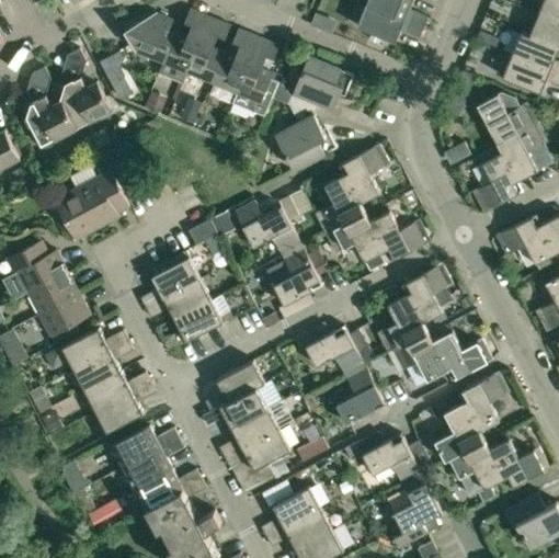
[(410,0),(366,0),(365,4),(422,29),(426,19),(408,11),(412,0),(410,0)]
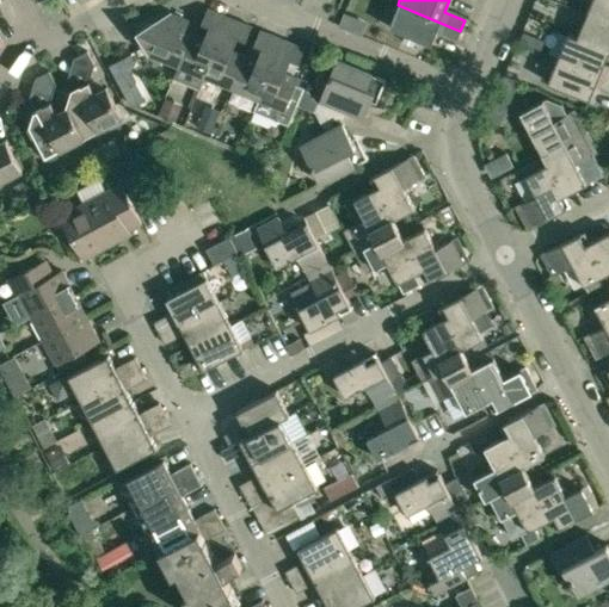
[(608,0),(591,0),(585,17),(608,26),(608,0)]
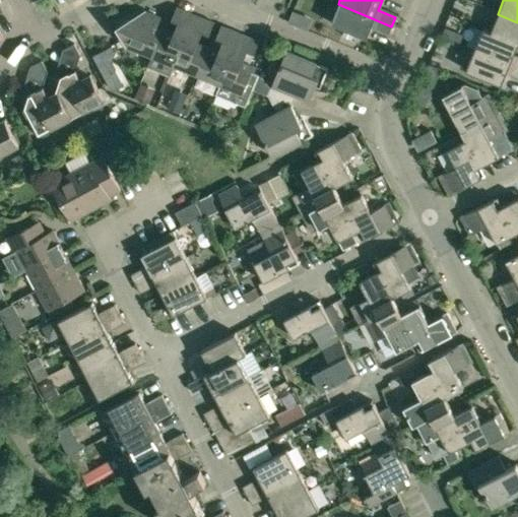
[(391,26),(338,4),(329,26),(365,41),(370,29),(387,37),(391,26)]
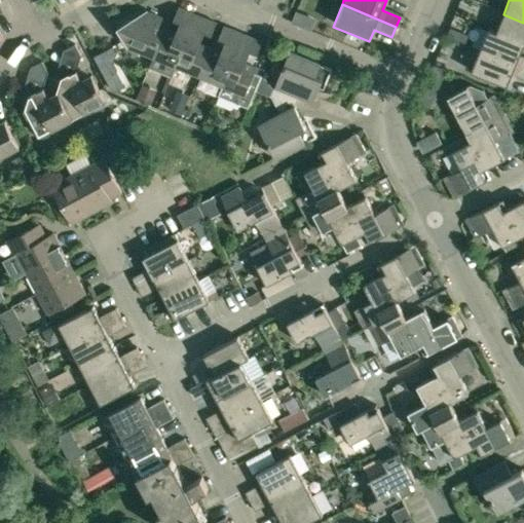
[(169,80),(174,68),(194,17),(177,10),(172,22),(179,25),(174,36),(163,32),(152,59),(147,71),(169,80)]
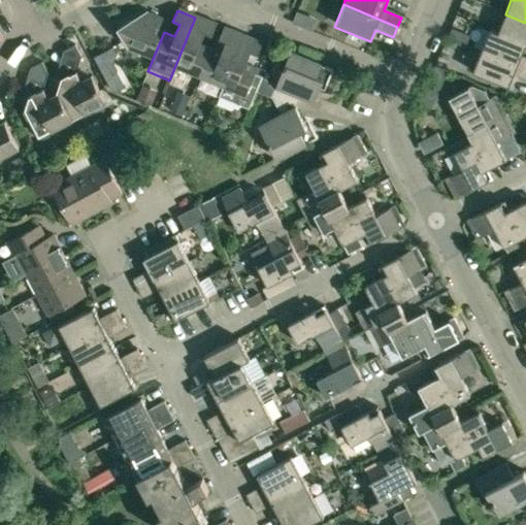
[(153,59),(164,32),(168,24),(144,14),(117,30),(127,48),(153,59)]
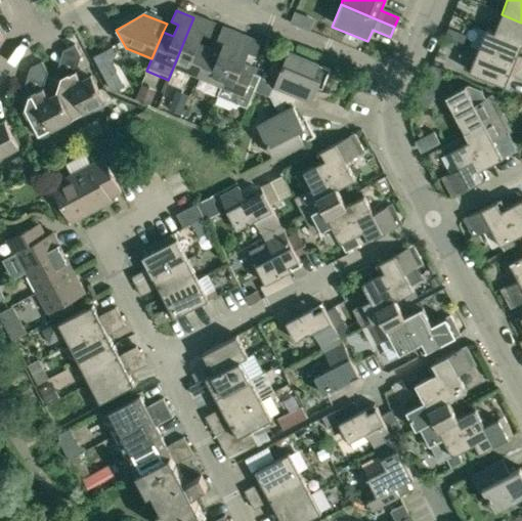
[(521,23),(502,14),(493,34),(520,47),(521,47),(521,23)]
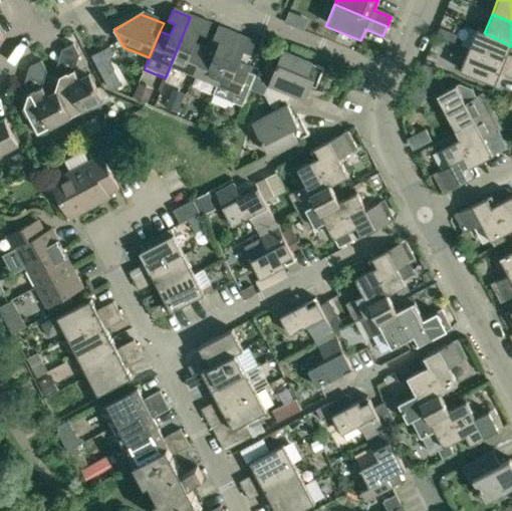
[(210,25),(190,17),(170,66),(193,75),(204,49),(194,44),(198,34),(205,37),(210,25)]
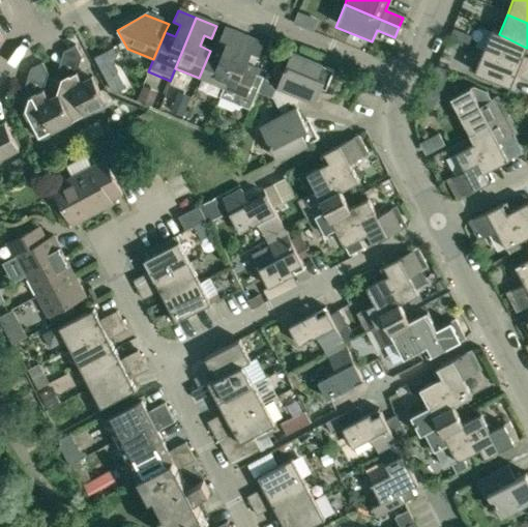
[(199,78),(222,87),(242,37),(224,29),(218,41),(226,45),(222,55),(210,51),(199,78)]
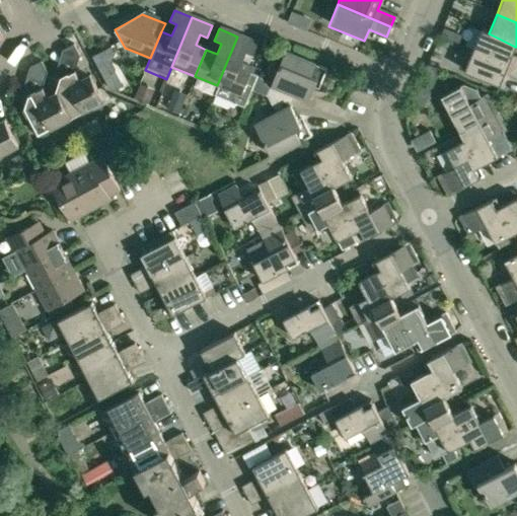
[(481,30),(471,52),(516,71),(516,59),(511,57),(515,47),(489,33),(481,30)]
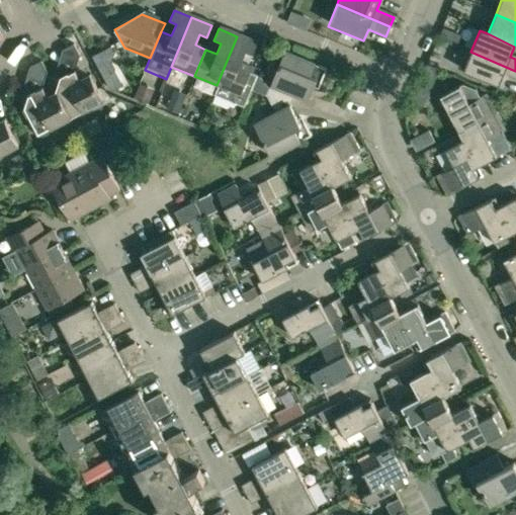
[(237,36),(217,85),(212,95),(243,108),(257,75),(249,72),(251,68),(240,64),(245,53),(251,56),(256,45),(237,36)]
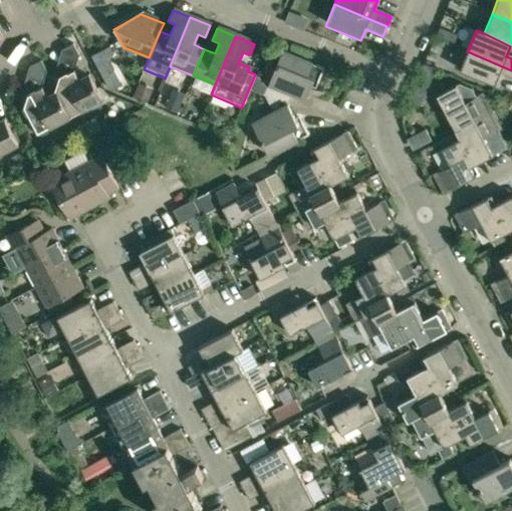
[(58,57),(76,63),(78,57),(71,45),(60,51),(58,57)]
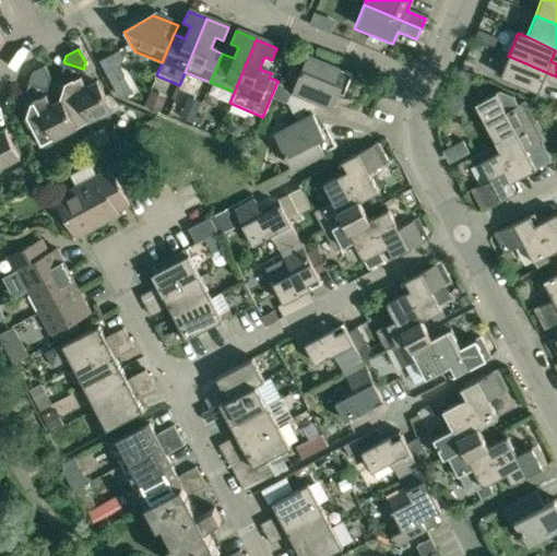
[(556,77),(508,56),(499,79),(537,94),(542,82),(556,87),(556,77)]
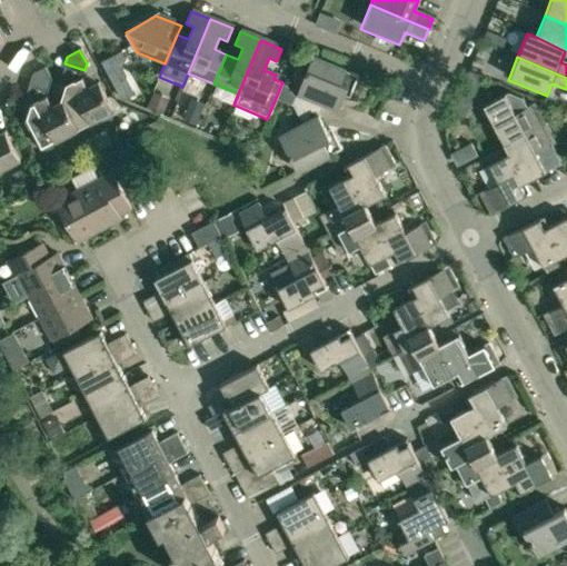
[(291,107),(300,127),(317,118),(321,106),(337,112),(346,91),(351,93),(357,78),(311,59),(291,107)]
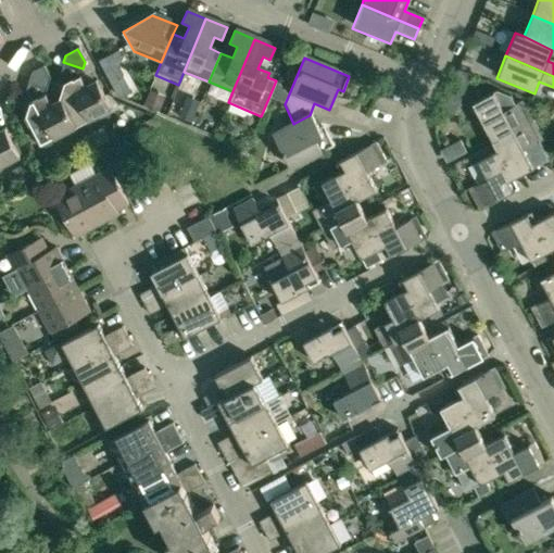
[(105,63),(99,66),(105,78),(117,72),(116,71),(115,67),(105,63)]
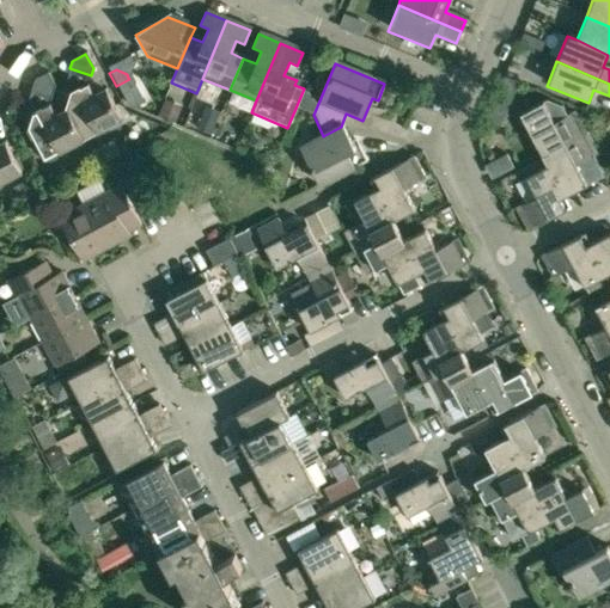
[(31,88),(52,94),(54,88),(47,74),(34,81),(31,88)]
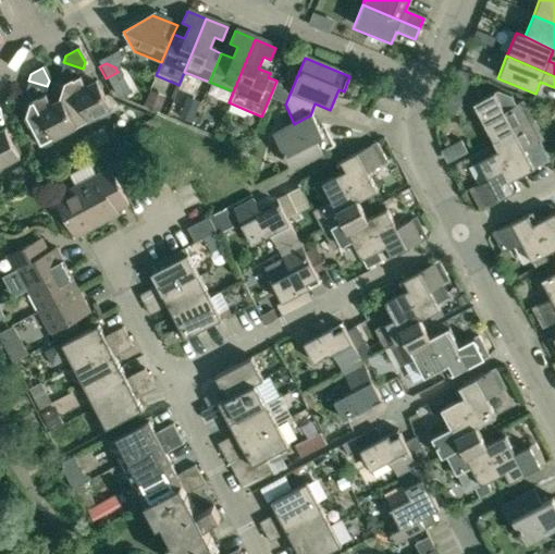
[(85,88),(79,77),(65,85),(60,101),(75,128),(110,110),(95,83),(85,88)]
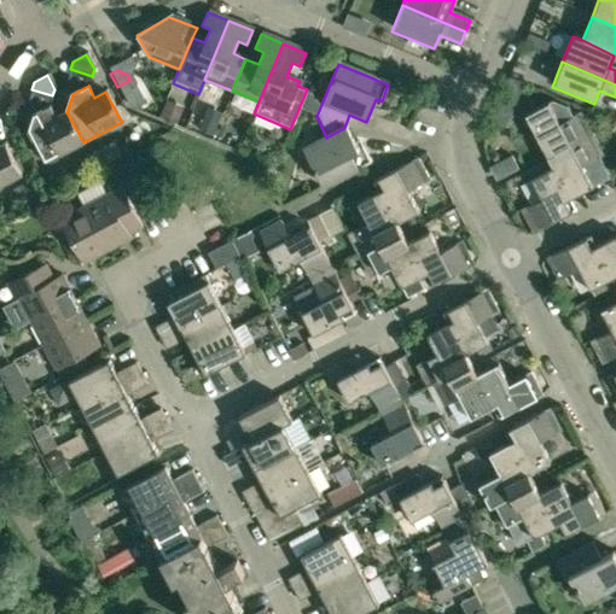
[(545,155),(588,133),(579,113),(557,124),(547,105),(524,117),(545,155)]
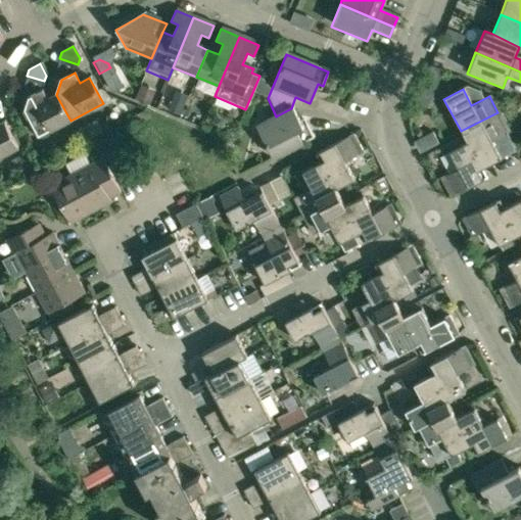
[(47,100),(42,90),(29,97),(24,111),(37,138),(70,121),(56,95),(47,100)]
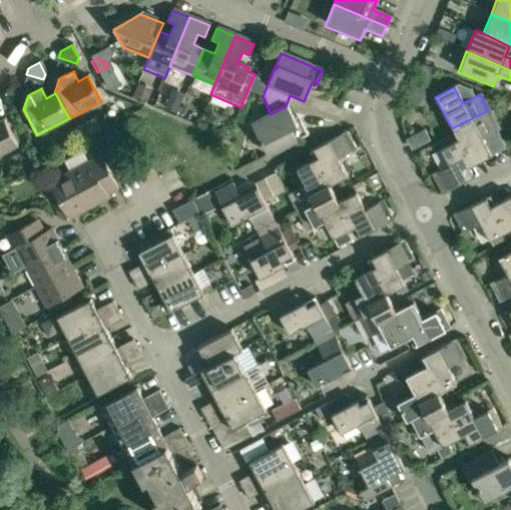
[(166,102),(163,110),(175,115),(178,107),(166,102)]
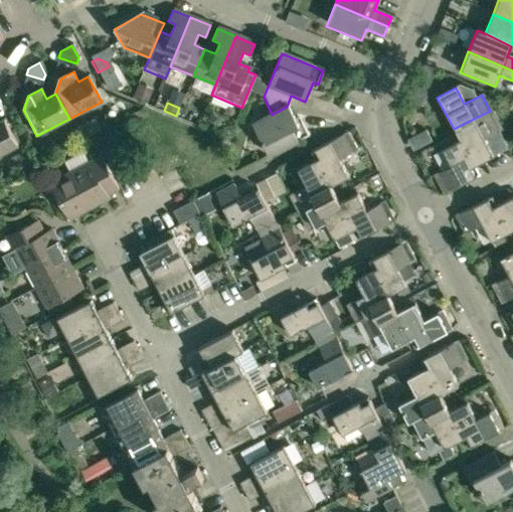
[(287,107),(272,115),(251,125),(269,157),(308,136),(301,123),(297,125),(287,107)]
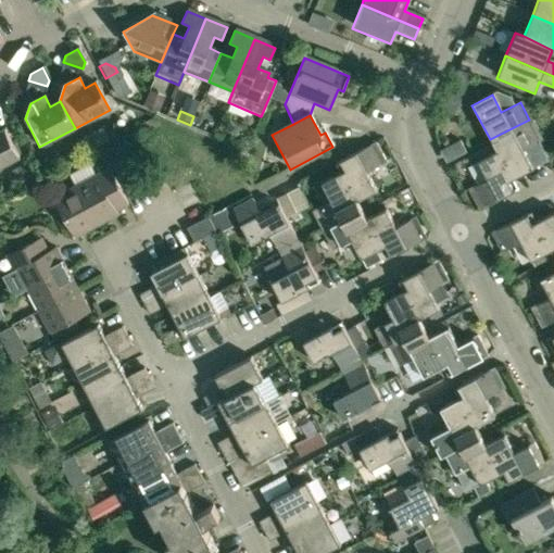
[(490,139),(496,152),(513,179),(531,170),(521,151),(541,141),(529,120),(490,139)]
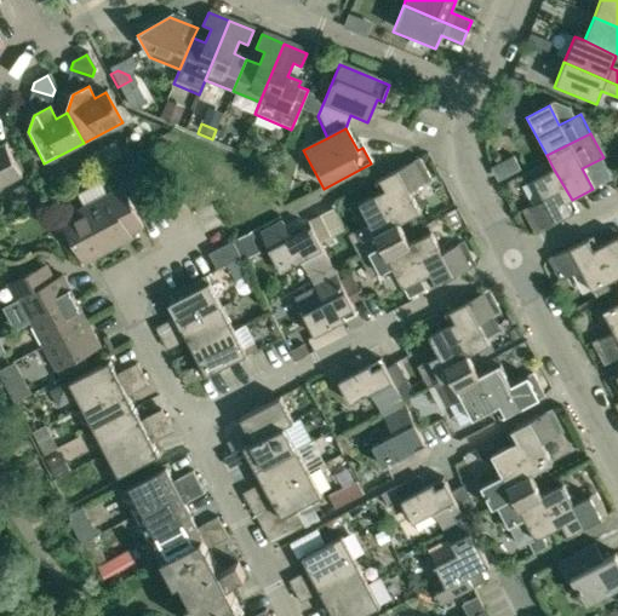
[(0,186),(21,176),(4,145),(0,147),(0,186)]
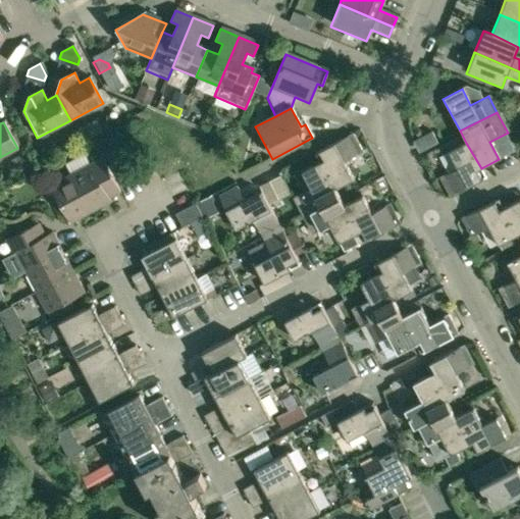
[(314,155),(319,164),(333,191),(352,180),(343,163),(361,154),(351,136),(314,155)]
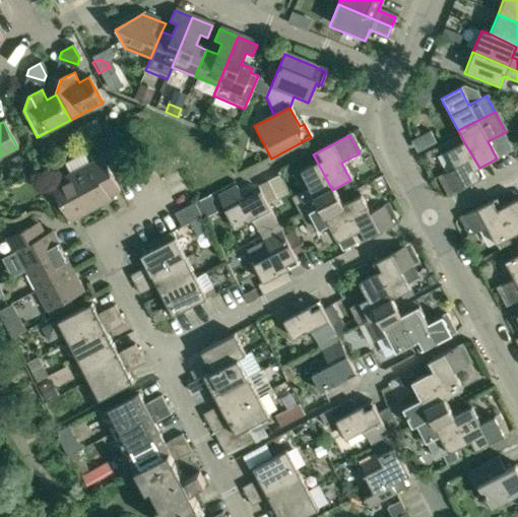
[(479,168),(464,142),(446,151),(455,169),(437,178),(447,196),(483,177),(479,168)]
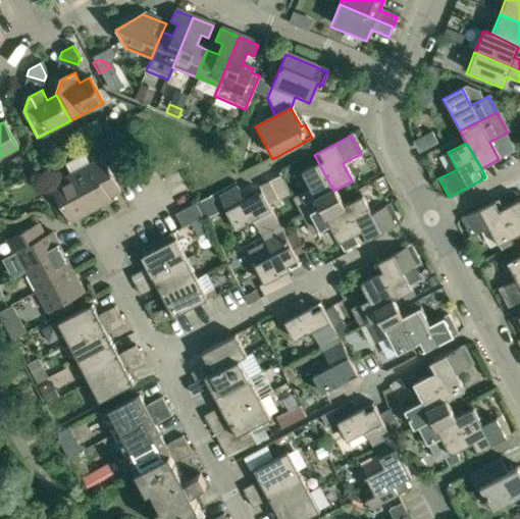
[(34,165),(27,153),(9,162),(15,174),(34,165)]
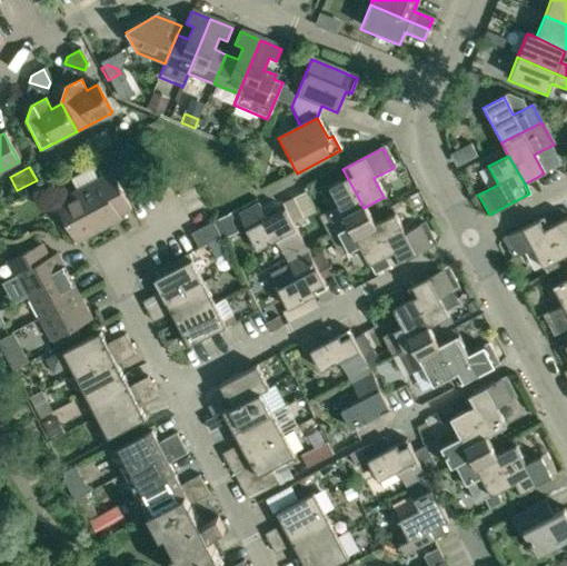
[(92,170),(70,182),(76,194),(98,234),(120,222),(118,218),(130,211),(111,175),(98,181),(92,170)]
